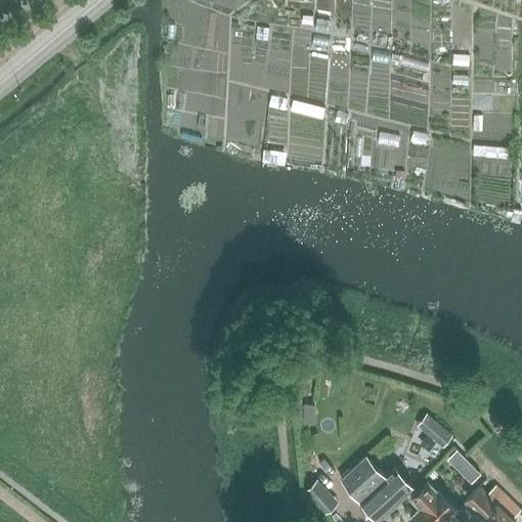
[(478,166),(479,147),(465,146),(464,165),(478,166)]
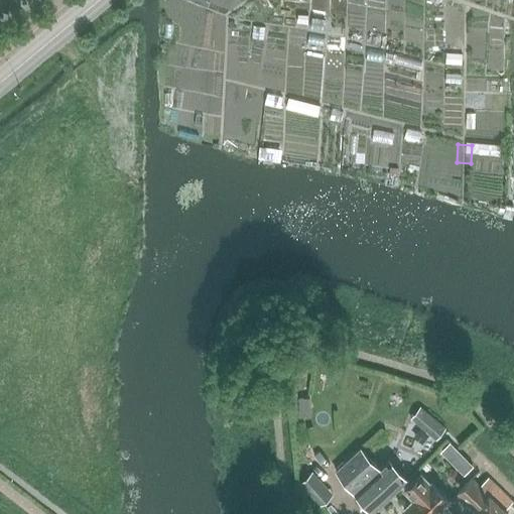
[(307,417),(307,414),(306,398),(296,398),(297,417),(307,417)]
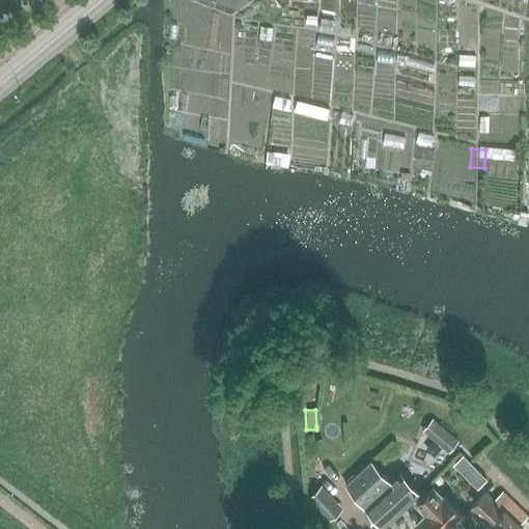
[(420,432),(446,454),(457,442),(432,419),(420,432)]
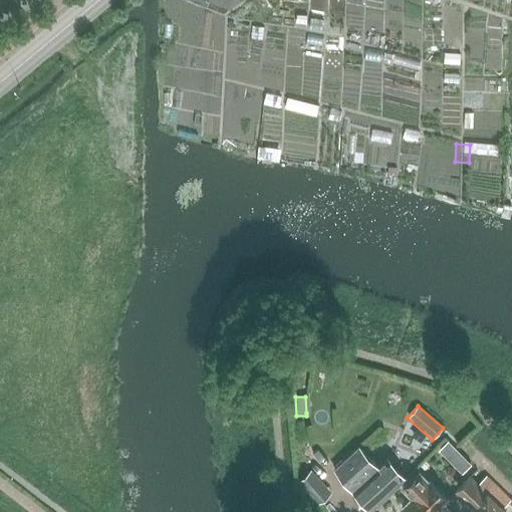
[(376,468),(358,448),(333,471),(351,493),(368,511),(370,511),(405,479),(387,459),(376,468)]
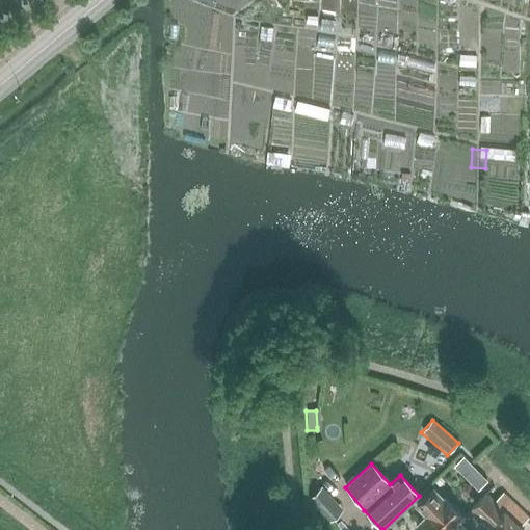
[(479,475),(469,484),(477,493),(486,483),(479,475)]
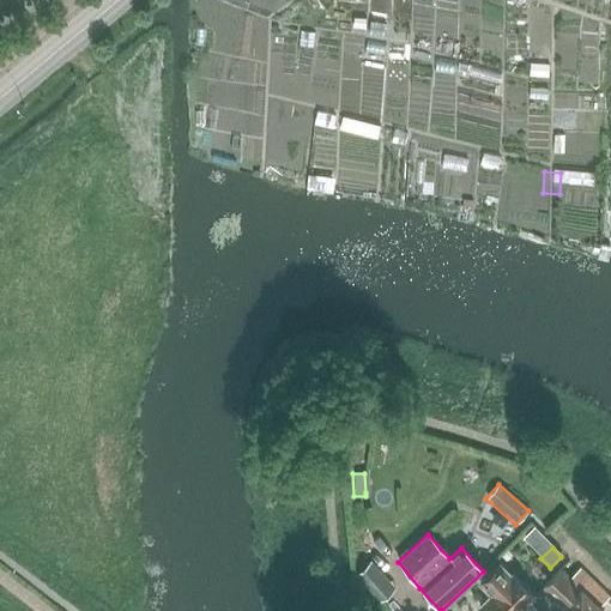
[(520,610),(534,597),(510,573),(509,574),(500,564),(478,586),(489,597),(477,608),(479,610),(520,610)]
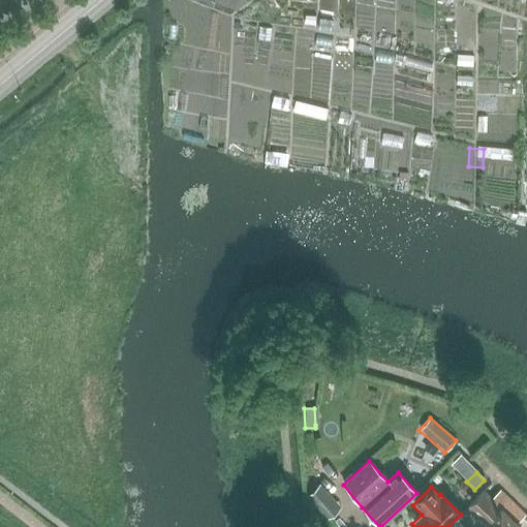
[(320,523),(333,512),(314,491),(302,502),(320,523)]
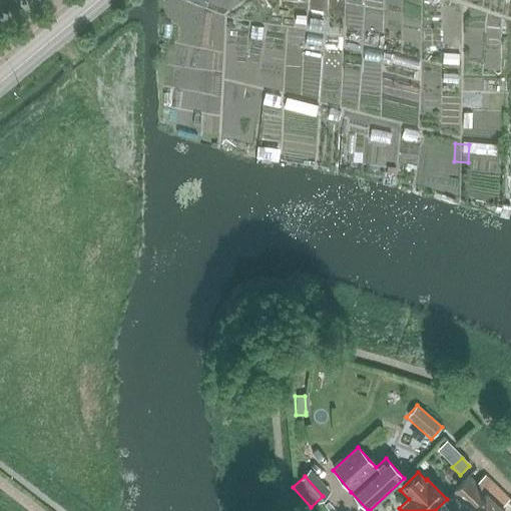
[(508,501),(483,477),(475,485),(468,478),(454,493),(472,510),(501,510),(500,509),(508,501)]
